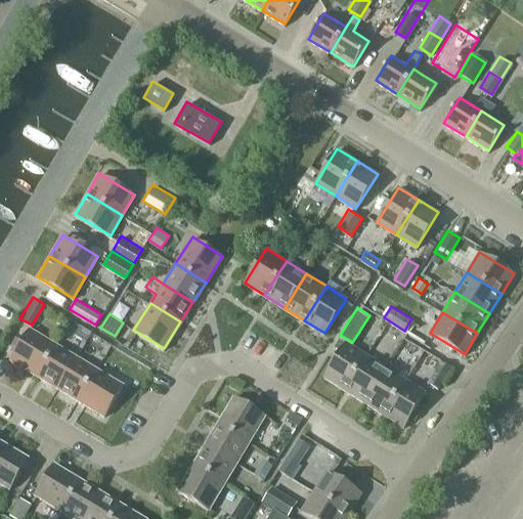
[(37,374),(55,344),(29,329),(10,358),(37,374)]
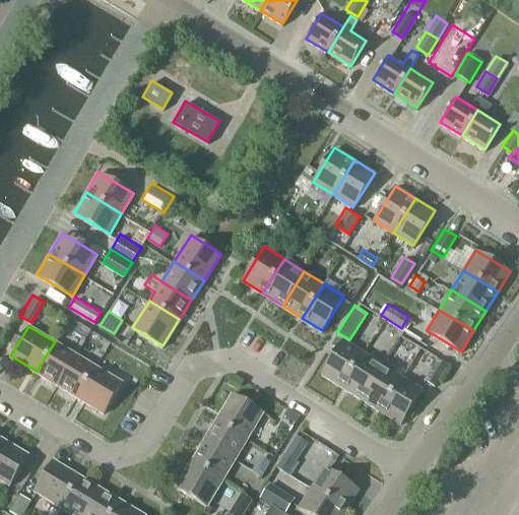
[(341,386),(363,351),(343,338),(321,373),(341,386)]
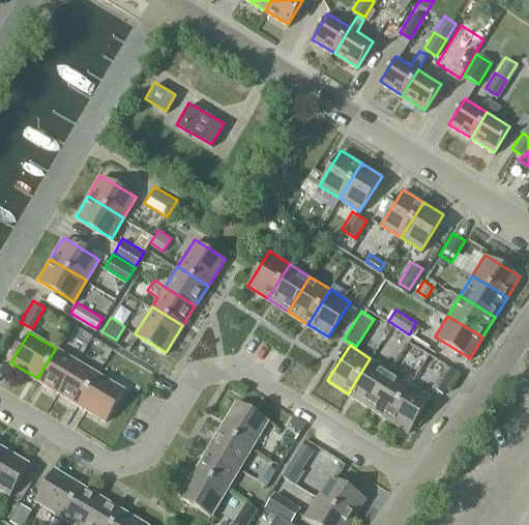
[(58,390),(76,360),(56,348),(37,378),(58,390)]
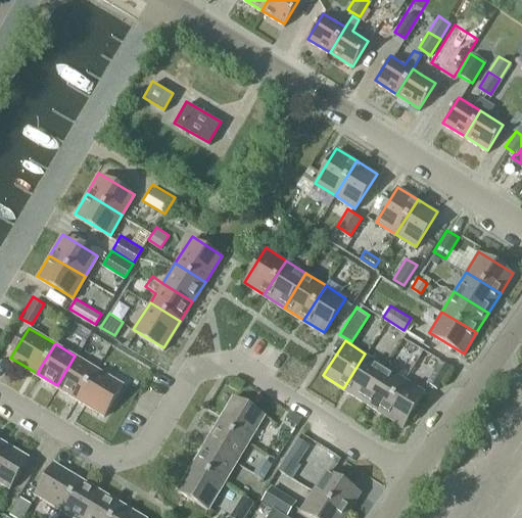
[(363,401),(385,366),(365,354),(343,388),(363,401)]
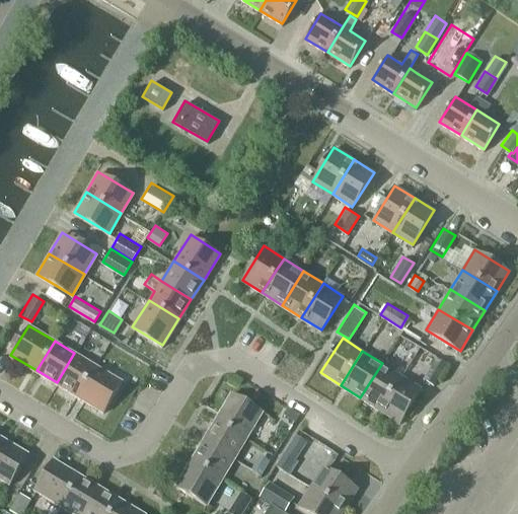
[(76,394),(94,365),(74,353),(57,382),(76,394)]
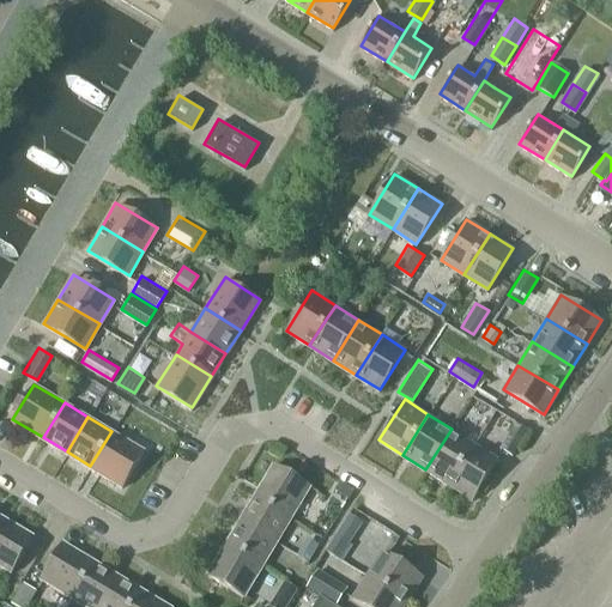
[(516,422),(501,445),(513,453),(528,429),(516,422)]
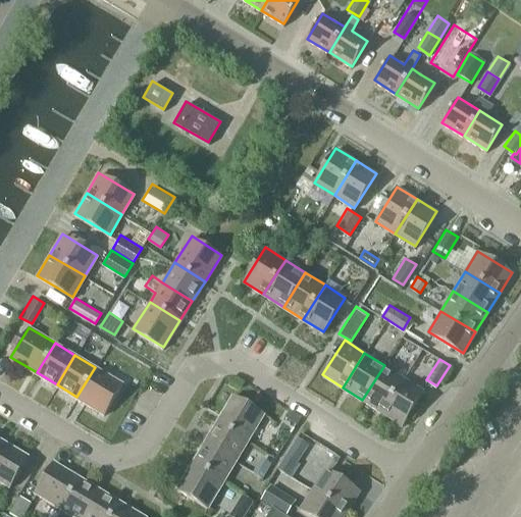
[(382,413),(404,378),(384,365),(362,400),(382,413)]
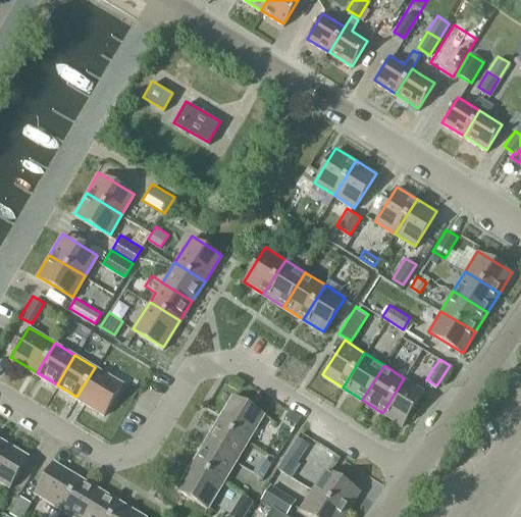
[(95,367),(76,397),(103,412),(120,382),(95,367)]
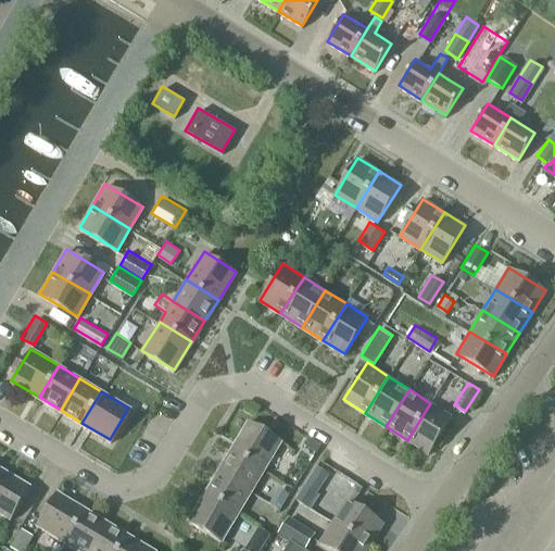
[(430,403),(407,440),(428,453),(452,416),(430,403)]
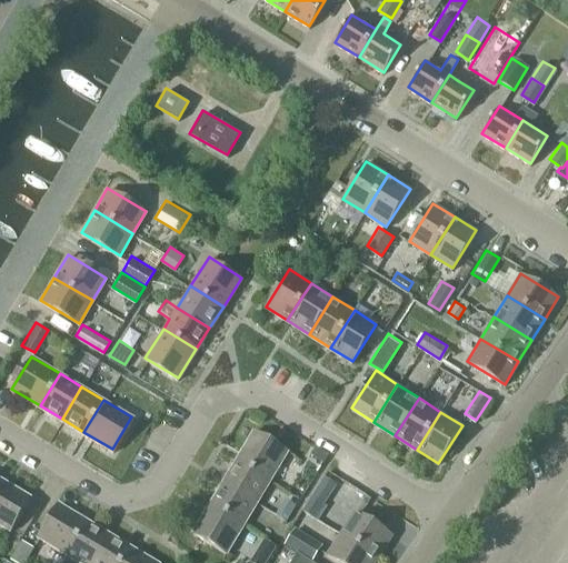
[(237,459),(269,479),(287,449),(253,429),(237,459)]
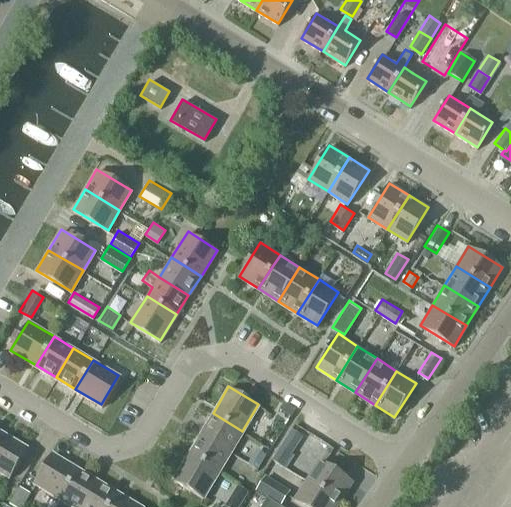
[(291,414),(295,407),(285,401),(281,408),(291,414)]
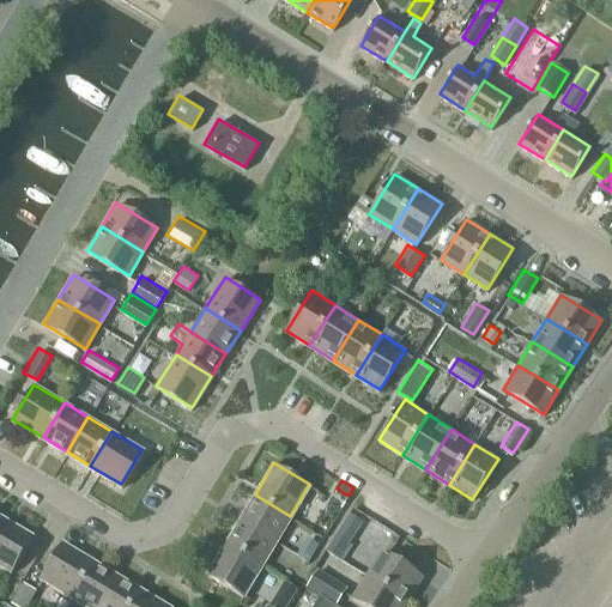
[(277,539),(290,516),(255,495),(241,517),(277,539)]
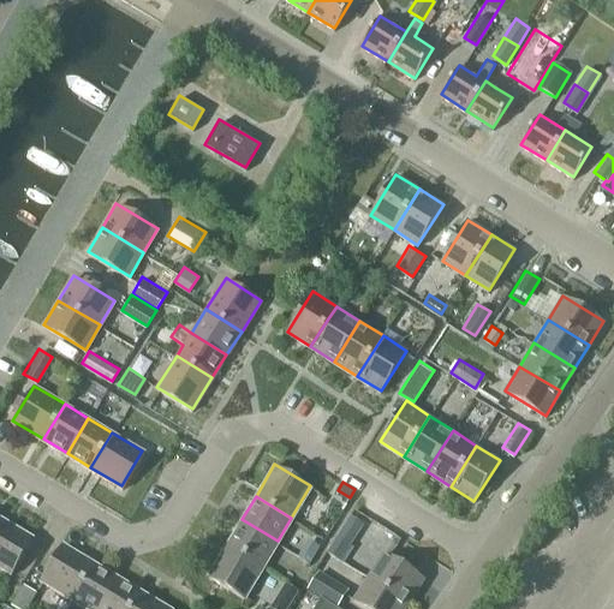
[(362,520),(350,513),(337,533),(350,541),(362,520)]
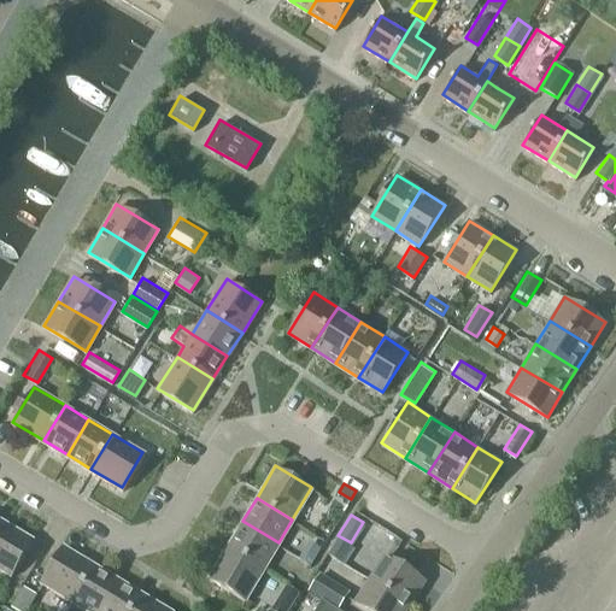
[(1,518),(0,521),(0,567),(11,575),(34,538),(1,518)]
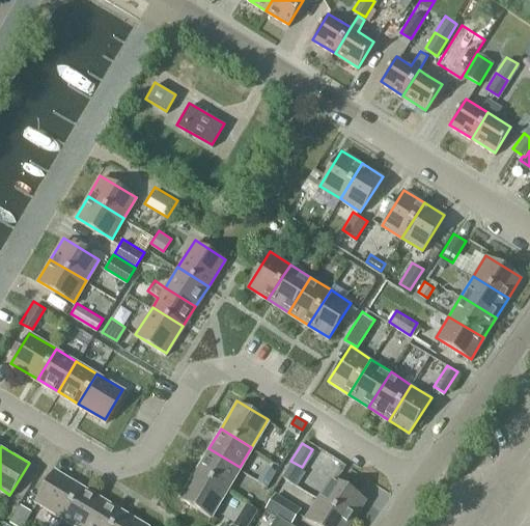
[(227,488),(240,467),(208,448),(196,469),(227,488)]
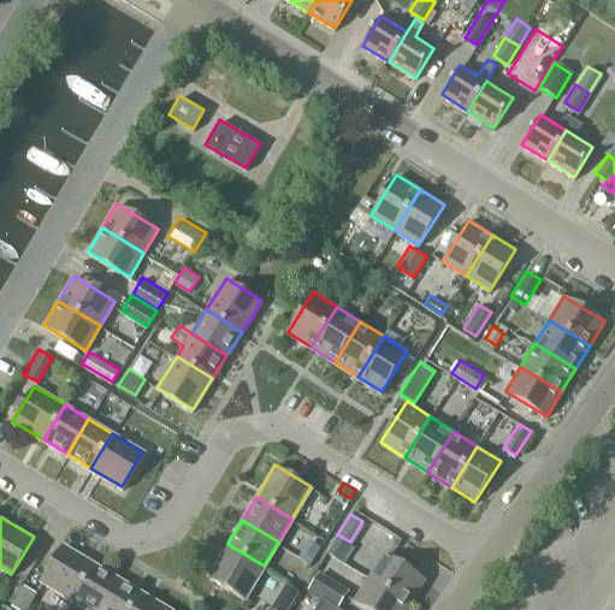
[(309,538),(299,555),(309,561),(319,544),(309,538)]
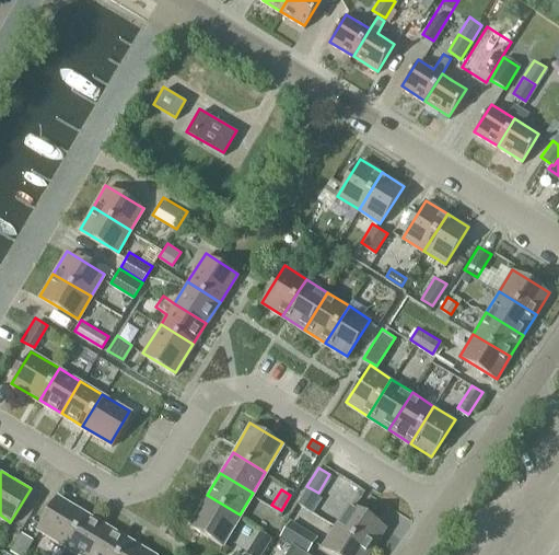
[(66,545),(85,511),(57,495),(37,528),(66,545)]
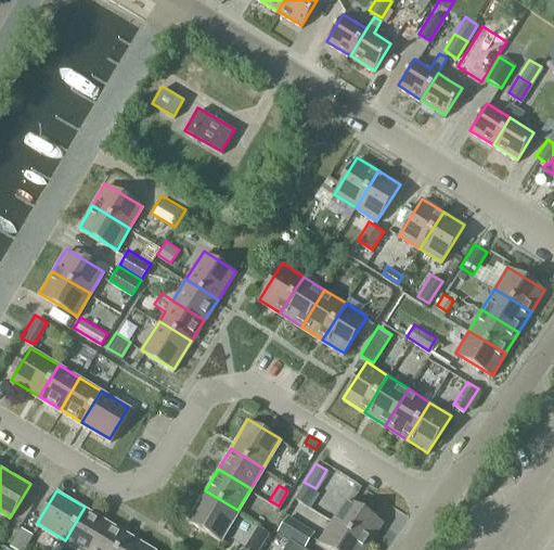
[(220,538),(237,510),(205,490),(188,520),(220,538)]
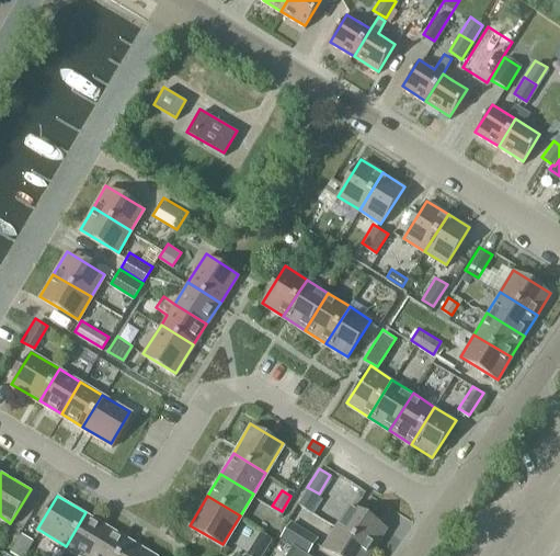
[(336,525),(373,548),(387,526),(351,503),(336,525)]
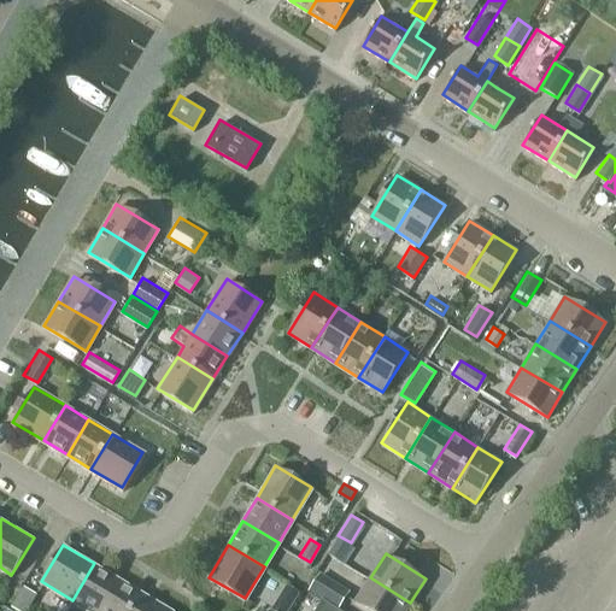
[(91,610),(97,610),(118,577),(94,563),(72,600),(91,610)]
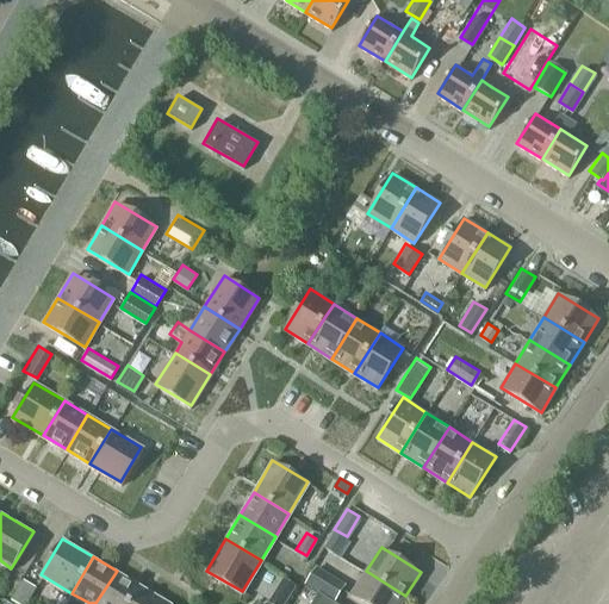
[(335,599),(346,583),(316,564),(305,580),(335,599)]
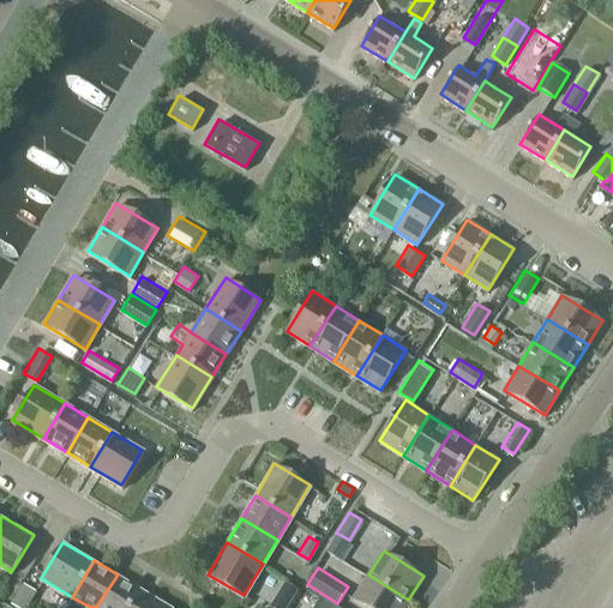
[(128,607),(140,589),(118,575),(96,607),(128,607)]
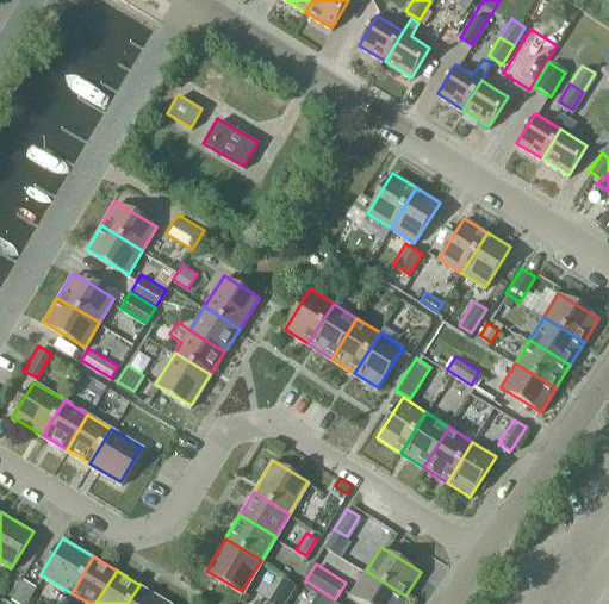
[(365,603),(399,603),(405,596),(366,571),(350,595),(365,603)]
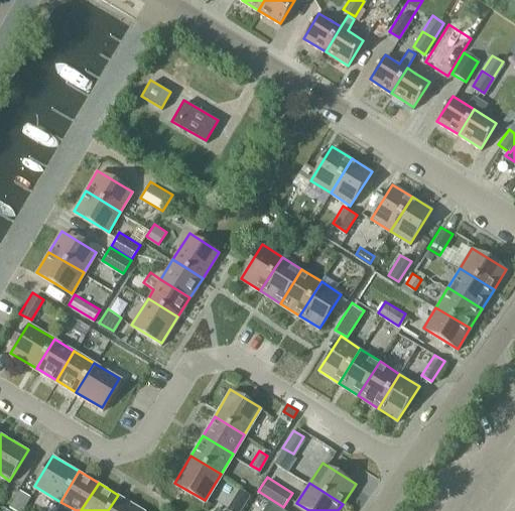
[(233,498),(244,504),(250,494),(240,487),(233,498)]
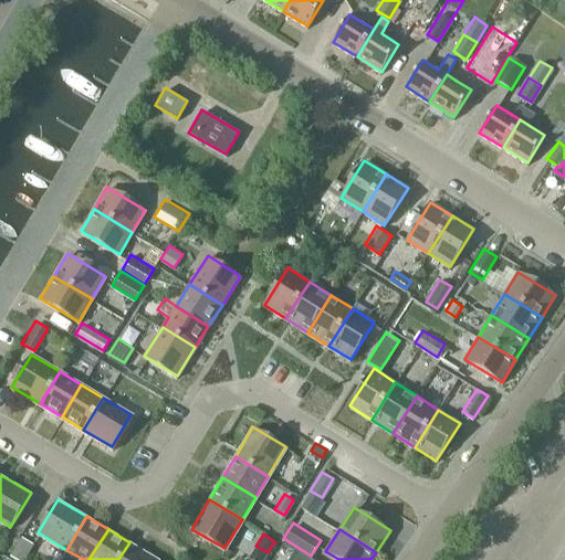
[(22,535),(10,553),(21,559),(22,559),(34,542),(22,535)]
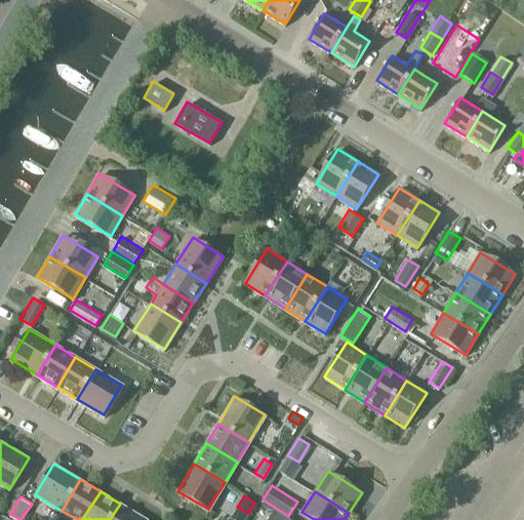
[(120,504),(110,519),(147,519),(148,519),(120,504)]
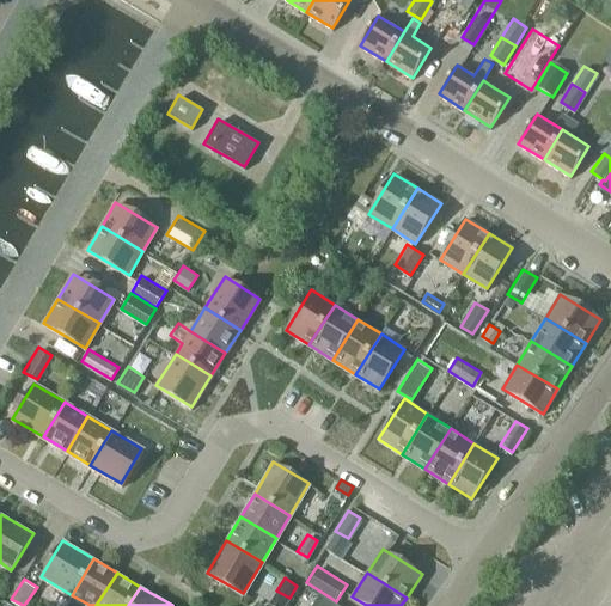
[(342,605),(319,592),(311,605),(342,605)]
